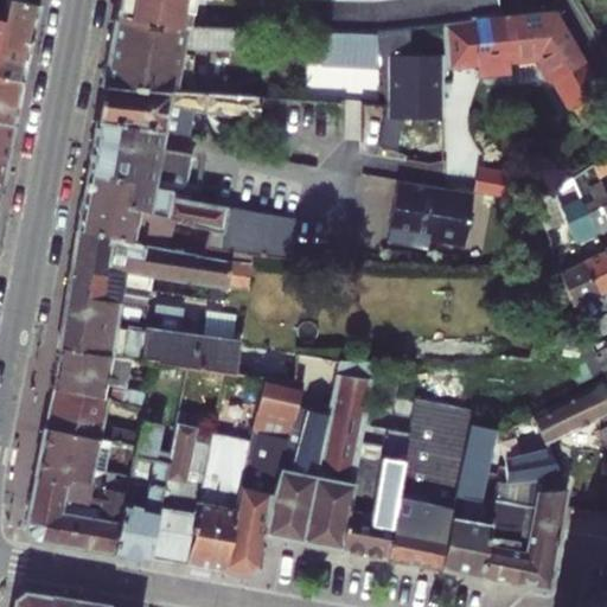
[(0,14),(0,71),(23,76),(38,1),(37,1),(26,0),(4,0),(1,16),(0,14)]
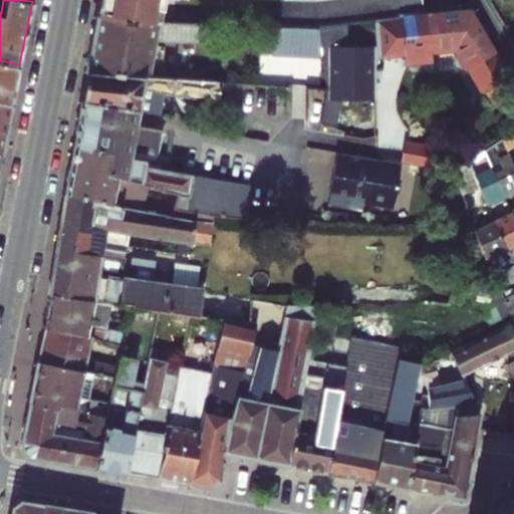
[(101,0),(98,16),(162,24),(166,0),(101,0)]
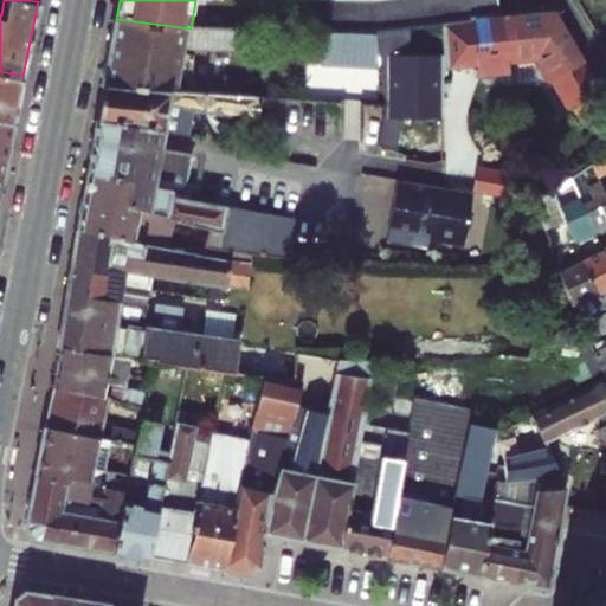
[(375,31),(412,27),(444,24),(468,21),(477,20),(476,18),(502,15),(500,0),(297,0),(297,31),(375,31)]
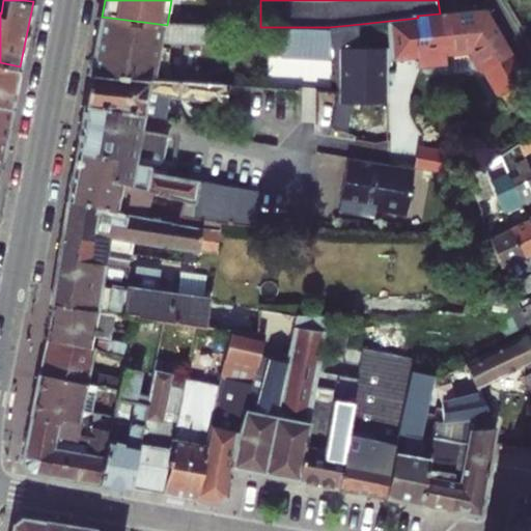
[(418,18),(410,19),(412,31),(420,30),(422,44),(418,44),(419,52),(420,62),(426,61),(430,64),(442,63),(445,59),(448,58),(447,49),(474,47),(502,94),(529,78),(487,8),(440,14),(417,16),(418,18)]
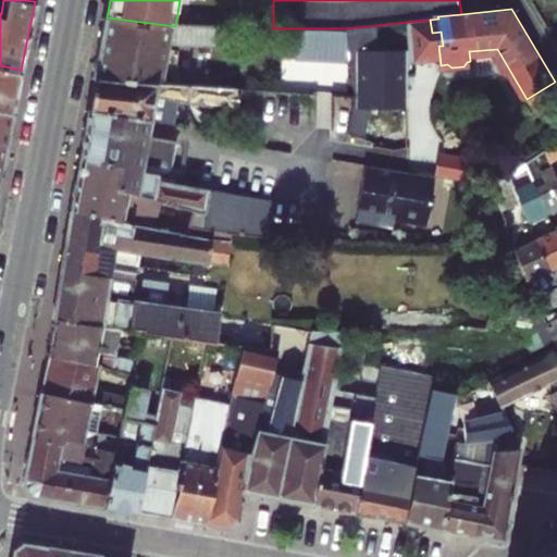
[(214,45),(214,28),(194,28),(175,26),(107,17),(103,33),(96,79),(131,85),(161,86),(170,39),(181,41),(181,46),(214,45)]
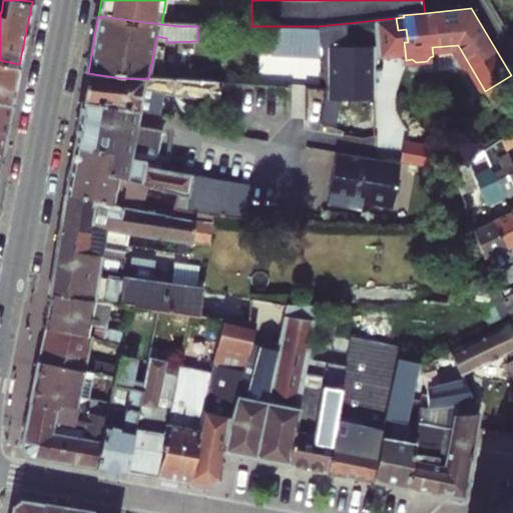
[(396,18),(376,20),(380,52),(405,50),(404,42),(408,42),(406,29),(398,30),(396,18)]
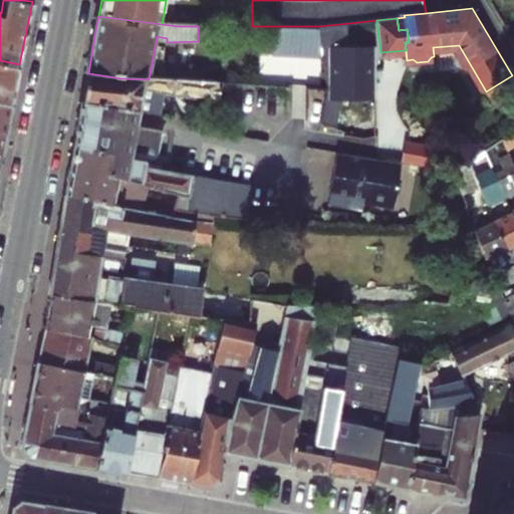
[(318,26),(323,55),(353,50),(349,23),(318,26)]
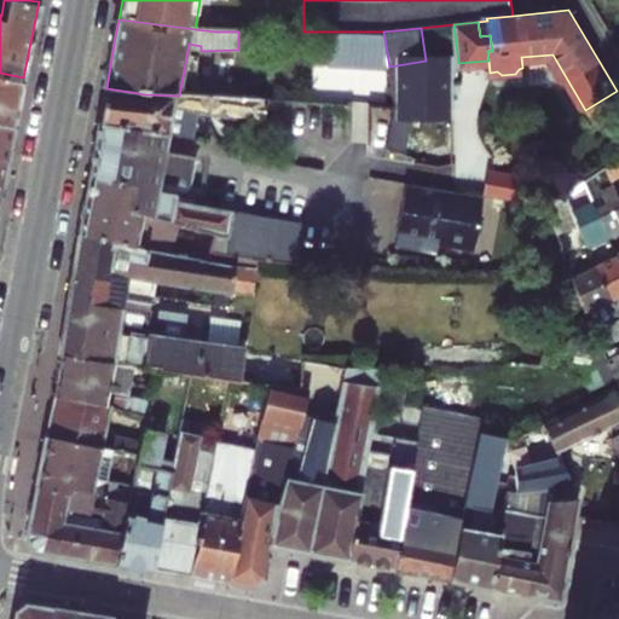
[(0,121),(13,123),(23,77),(0,73),(0,121)]
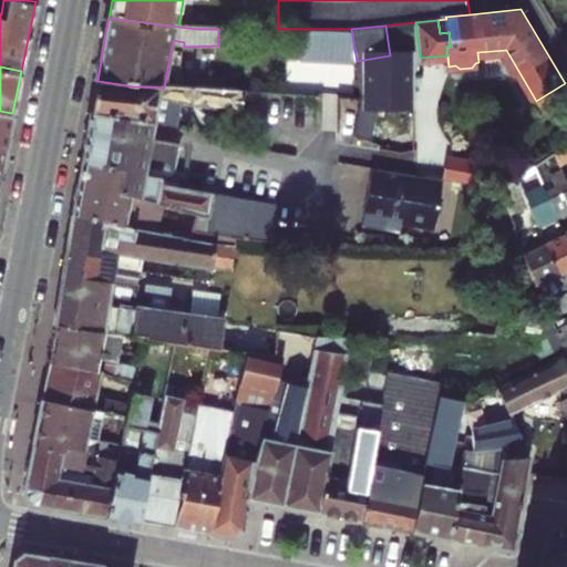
[(152,122),(178,126),(181,100),(187,100),(187,102),(237,111),(238,103),(276,104),(277,91),(164,88),(133,86),(98,81),(92,111),(152,122)]
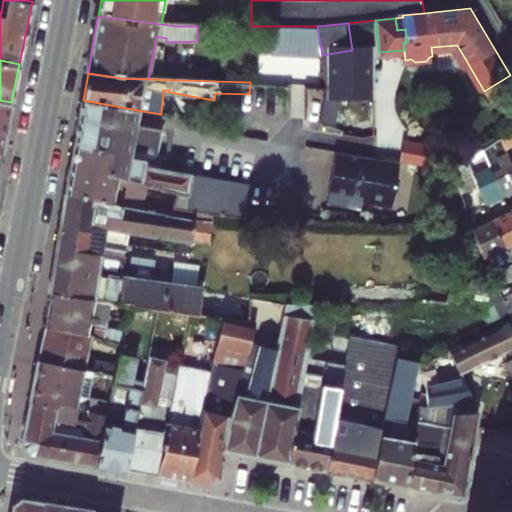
[(0,131),(5,132),(11,102),(0,100),(0,131)]
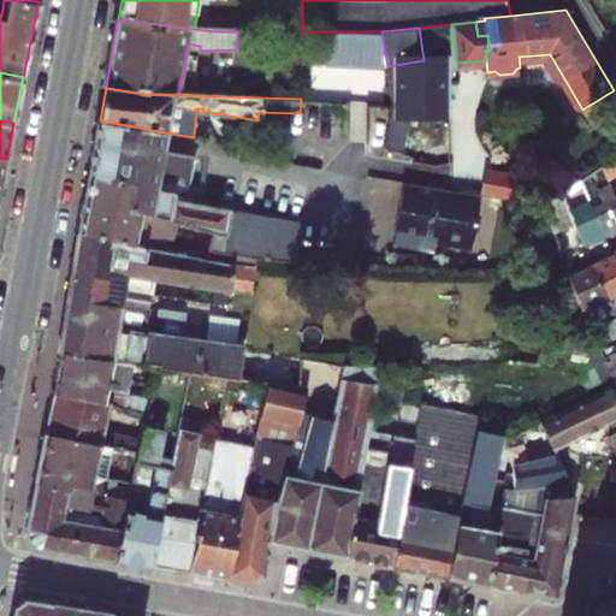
[(163,148),(165,132),(100,120),(95,143),(90,175),(136,183),(131,207),(142,209),(178,221),(213,232),(208,249),(208,250),(255,256),(294,262),(300,223),(193,203),(194,193),(188,191),(195,153),(163,148)]
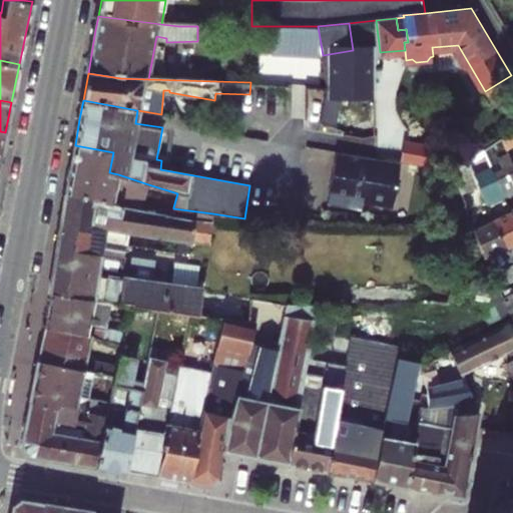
[(409,143),(406,163),(451,171),(457,167),(446,150),(409,143)]
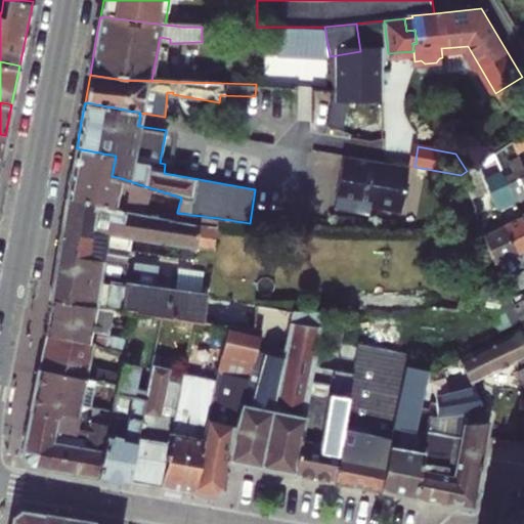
[(120,186),(121,178),(112,176),(116,156),(77,148),(69,198),(104,205),(144,216),(149,197),(120,186)]
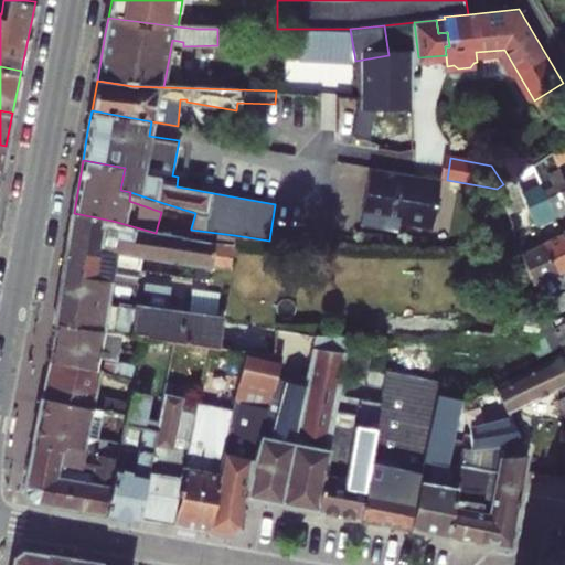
[(443,180),(371,168),(362,225),(400,232),(401,223),(434,228),(443,180)]
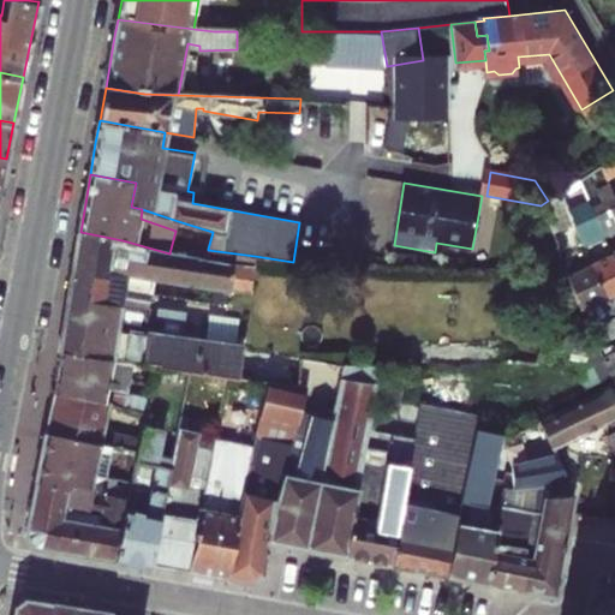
[(614,230),(614,195),(595,203),(608,233),(614,230)]
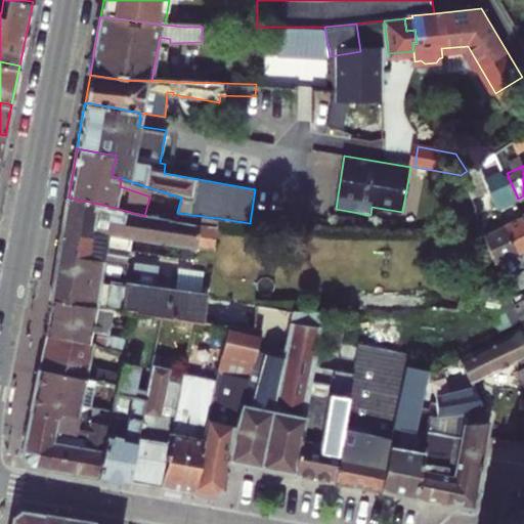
[(151,188),(121,178),(120,186),(149,197),(151,188)]
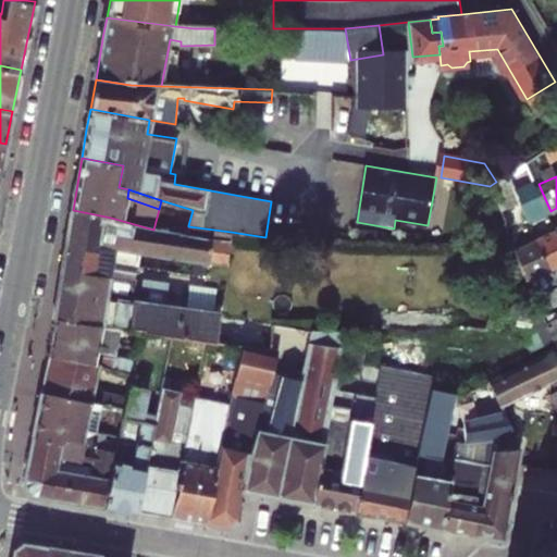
[(528,221),(519,203),(500,210),(508,227),(528,221)]
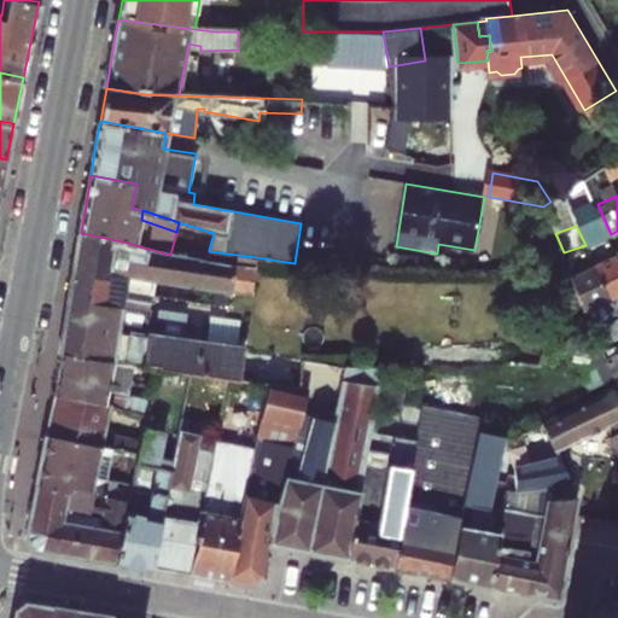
[(81,233),(71,289),(152,304),(157,280),(231,292),(233,290),(251,292),(254,269),(208,262),(170,255),(123,242),(81,233)]
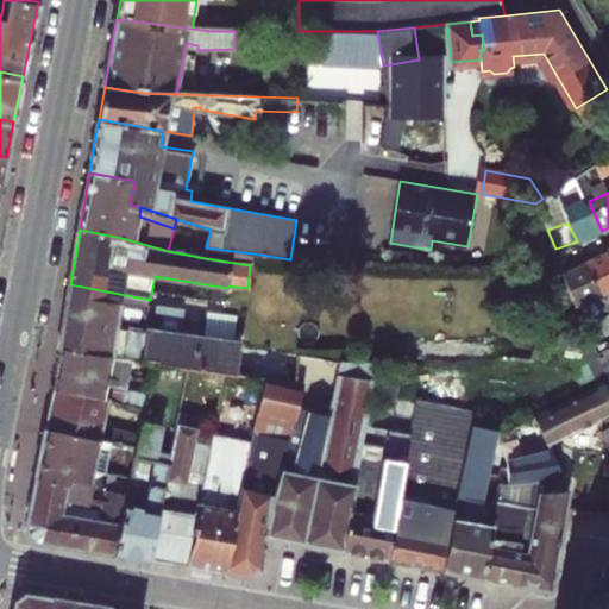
[(206,248),(205,258),(250,265),(252,253),(206,248)]
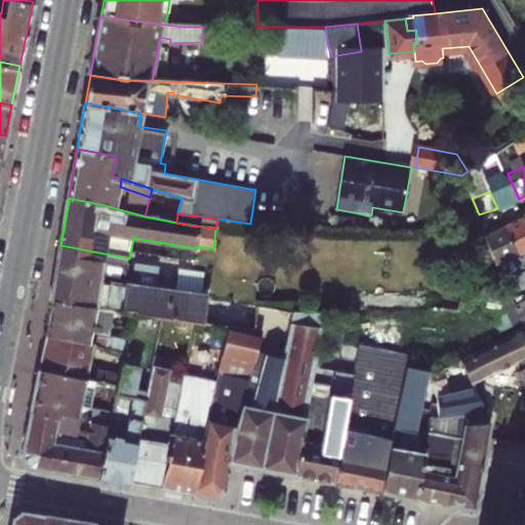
[(524,249),(524,215),(506,225),(518,253),(524,249)]
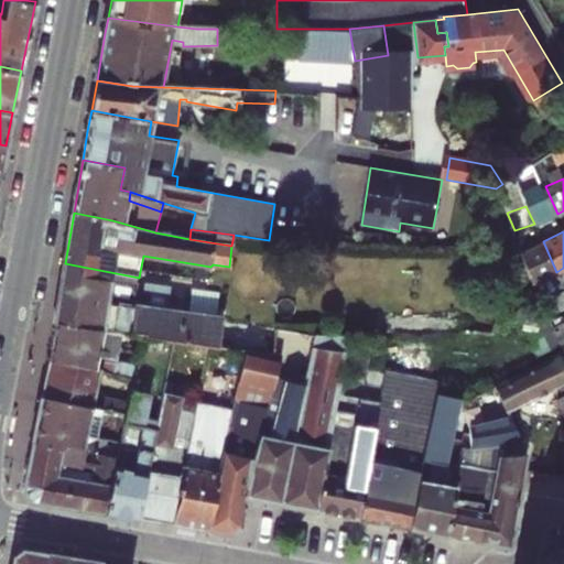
[(556,272),(543,241),(521,251),(535,293),(540,302),(554,294),(548,277),(556,272)]
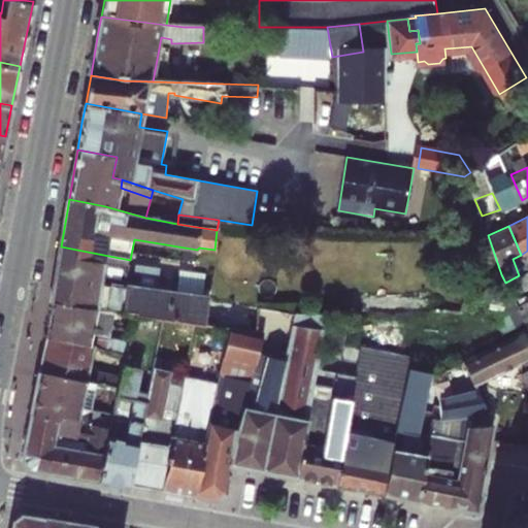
[(61,246),(52,302),(99,310),(112,312),(128,314),(137,314),(136,316),(168,325),(204,329),(208,301),(201,300),(205,279),(178,275),(175,296),(155,293),(159,271),(136,267),(134,276),(128,274),(130,260),(61,246)]
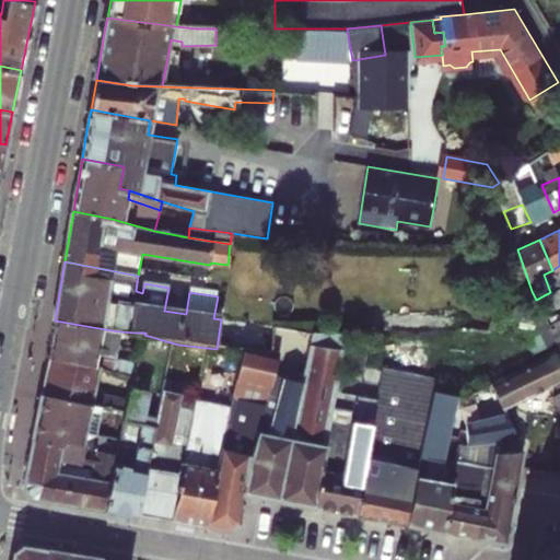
[(559,286),(550,292),(536,300),(537,302),(541,313),(549,308),(559,305),(559,286)]
